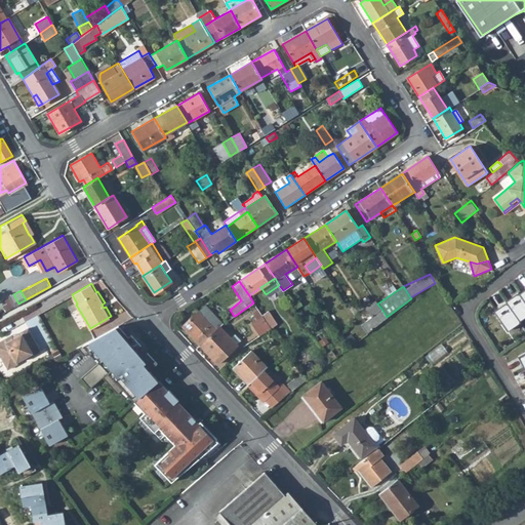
[(514,297),(507,303),(520,321),(524,317),(524,300),(520,294),(519,292),(514,296),(514,297)]
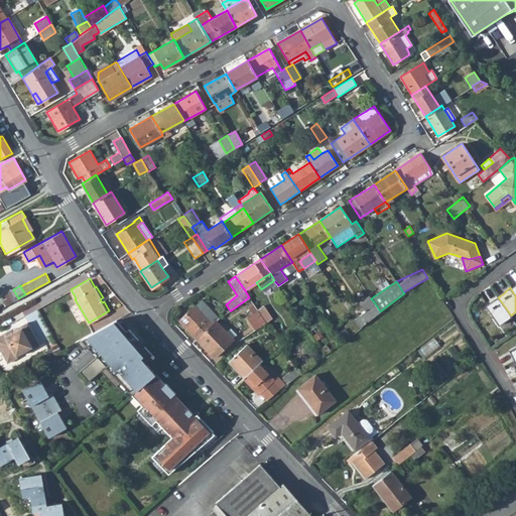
[(296,299),(289,288),(282,292),(289,303),(296,299)]
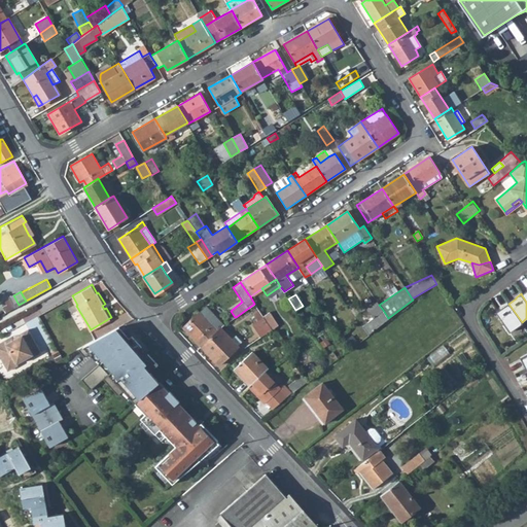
[(504,308),(497,313),(511,331),(523,323),(522,322),(508,304),(503,307),(504,308)]
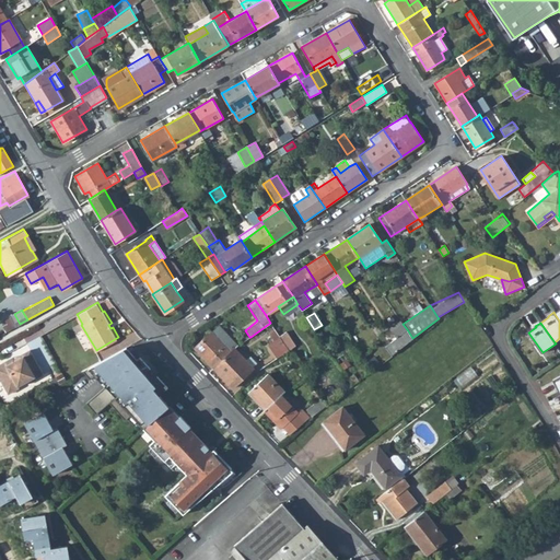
[(194,348),(213,368),(230,352),(221,342),(226,337),(217,327),(212,333),(210,331),(207,336),(194,348)]
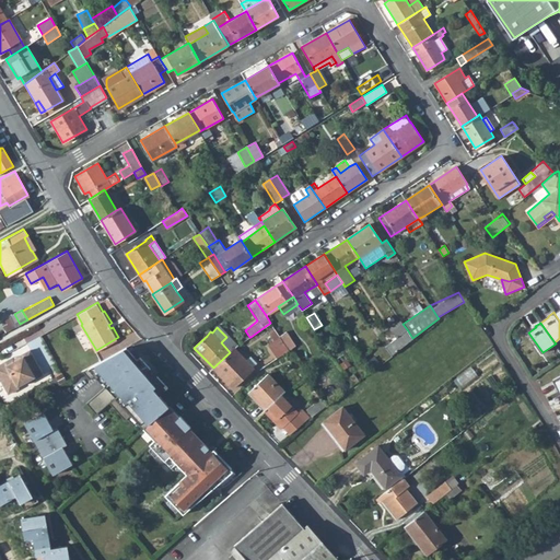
[(407,329),(385,347),(391,356),(412,338),(407,329)]
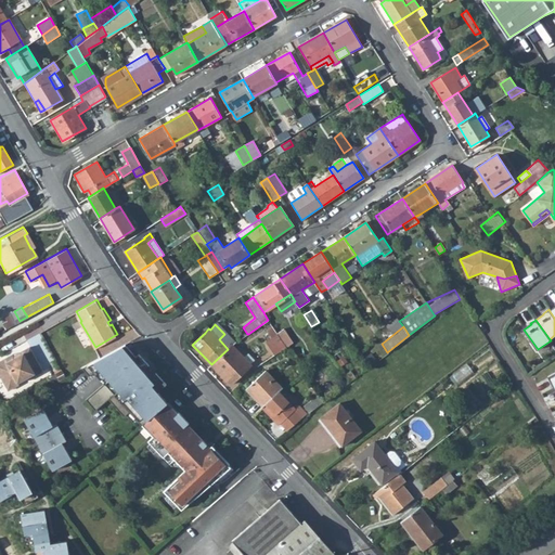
[(293,343),(283,328),(276,333),(278,334),(286,347),(293,343)]
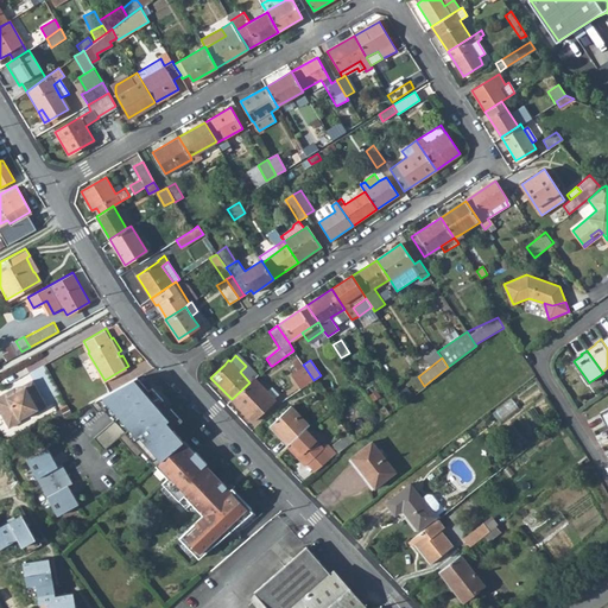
[(246,366),(240,372),(249,382),(254,378),(255,377),(246,366)]
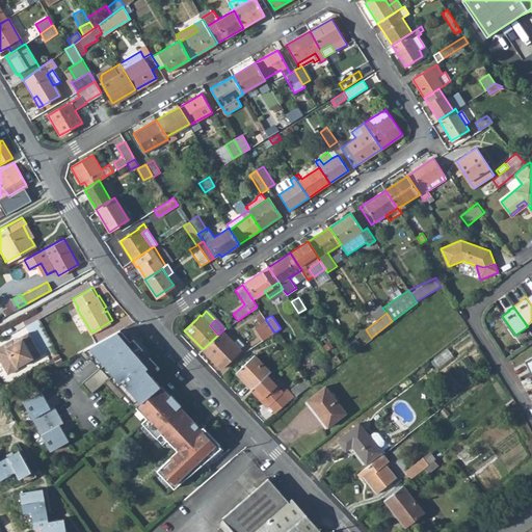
[(263,340),(274,333),(266,320),(255,327),(263,340)]
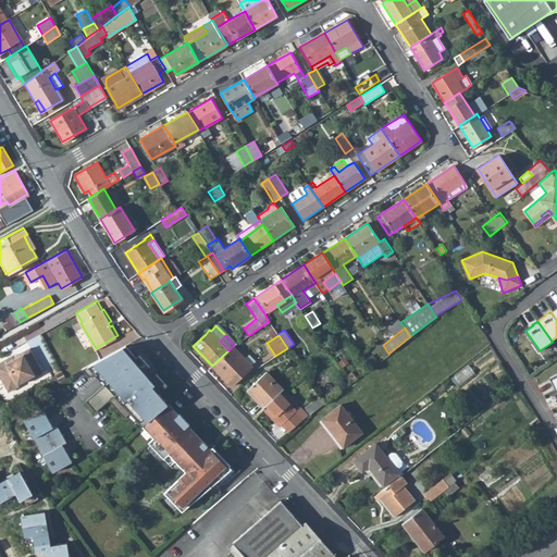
[(44,369),(31,345),(13,355),(14,357),(8,360),(5,357),(0,359),(0,375),(8,390),(19,383),(17,382),(27,376),(31,376),(44,369)]
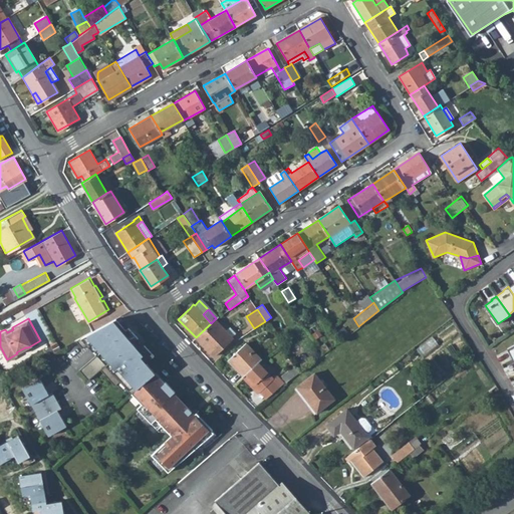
[(131,393),(155,372),(140,355),(145,351),(135,340),(138,337),(129,327),(125,330),(115,318),(76,340),(83,348),(87,344),(96,354),(79,369),(88,379),(101,368),(115,384),(119,380),(131,393)]
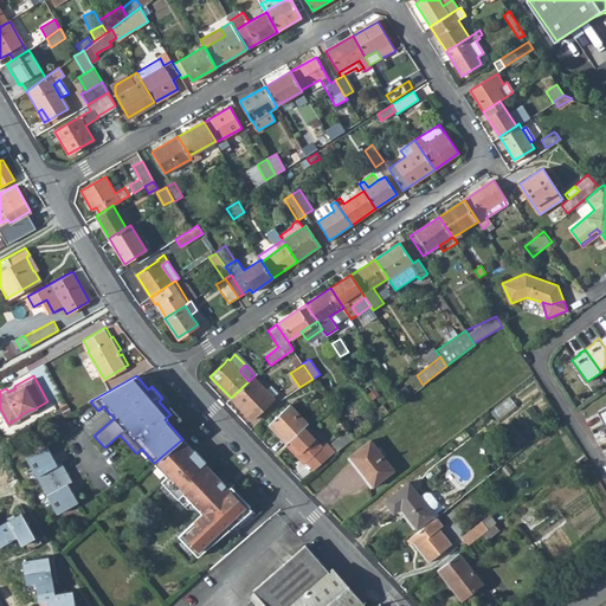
[(231,398),(251,420),(275,398),(274,397),(278,393),(271,386),(266,391),(253,376),(249,381),(231,398)]
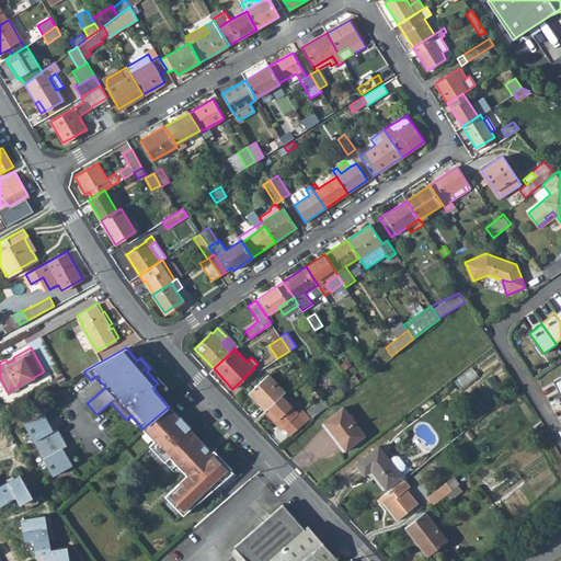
[(284,392),(266,375),(247,393),(264,411),(282,395),(284,392)]
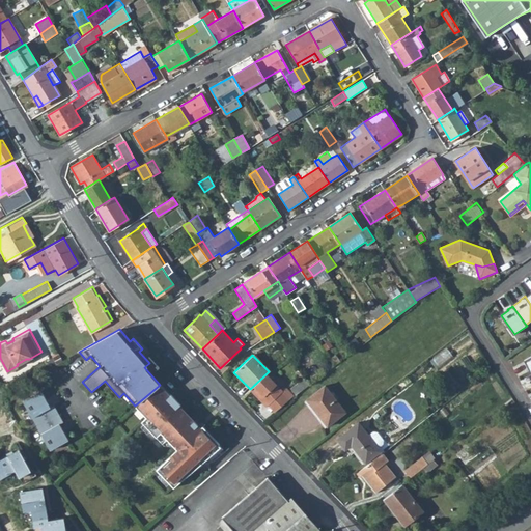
[(320,366),(326,372),(334,366),(330,359),(320,366)]
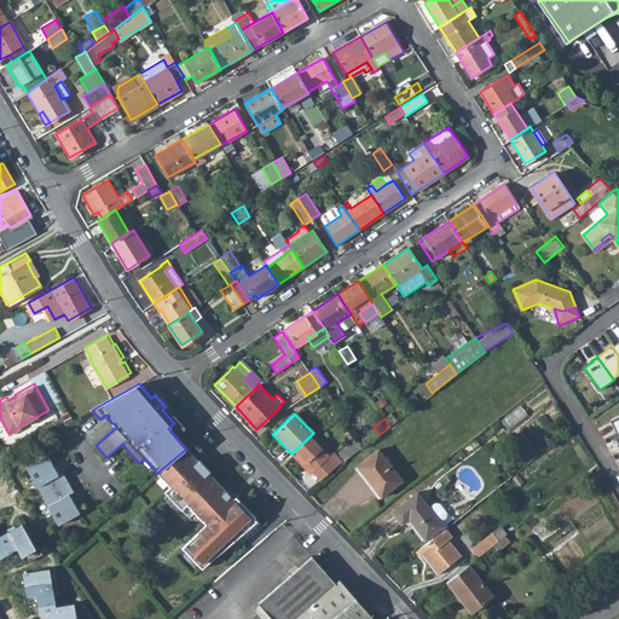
[(311,435),(291,453),(311,473),(313,470),(328,457),(329,455),(311,435)]
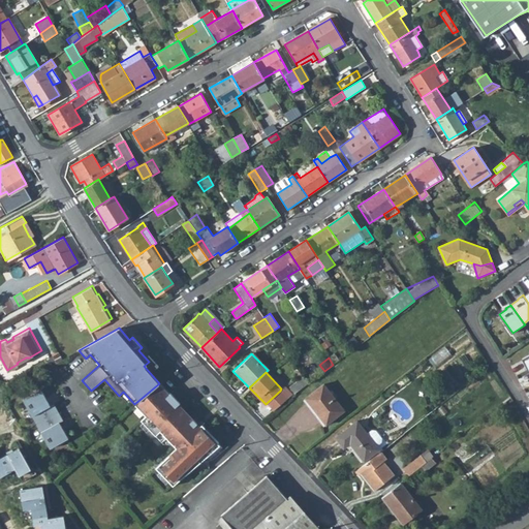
[(289,387),(294,394),(308,383),(304,377),(289,387)]
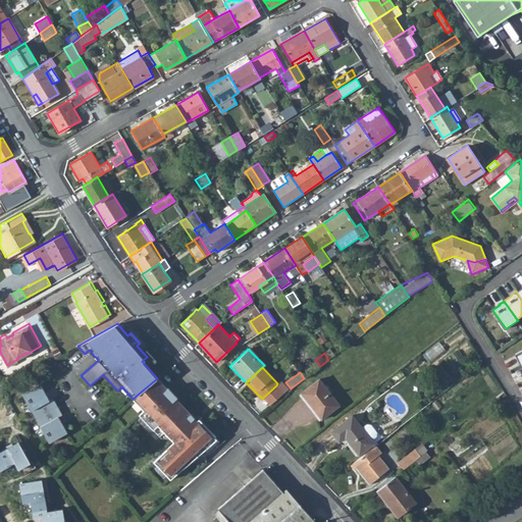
[(167,387),(157,378),(133,399),(142,410),(138,415),(159,435),(164,430),(174,440),(155,461),(173,477),(219,436),(216,434),(217,433),(200,417),(199,418),(177,398),(178,397),(168,386),(167,387)]
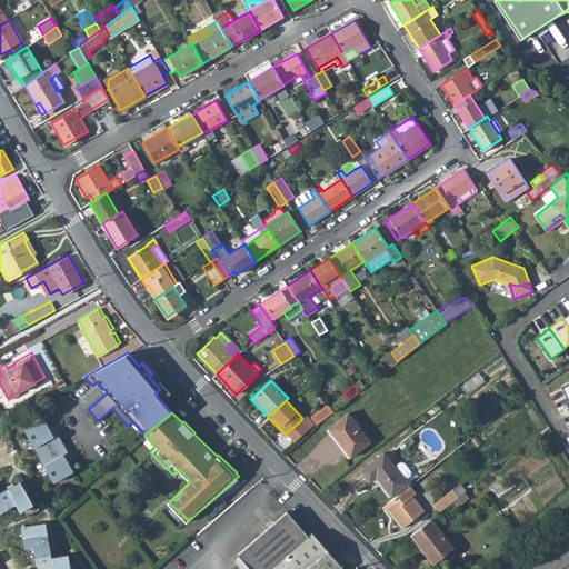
[(350,457),(370,441),(348,412),(328,428),(350,457)]
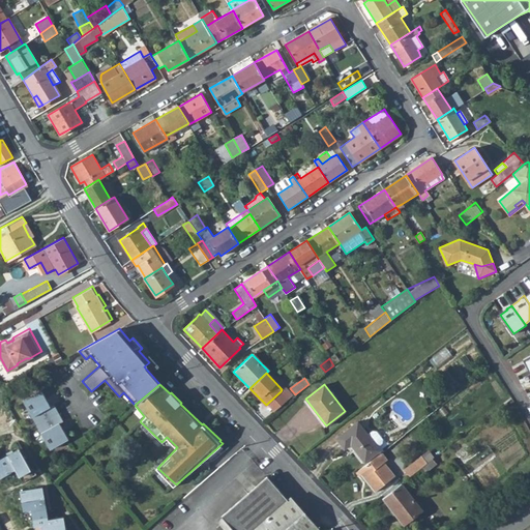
[(40,390),(23,400),(50,449),(68,439),(59,422),(63,421),(54,404),(50,406),(40,390)]
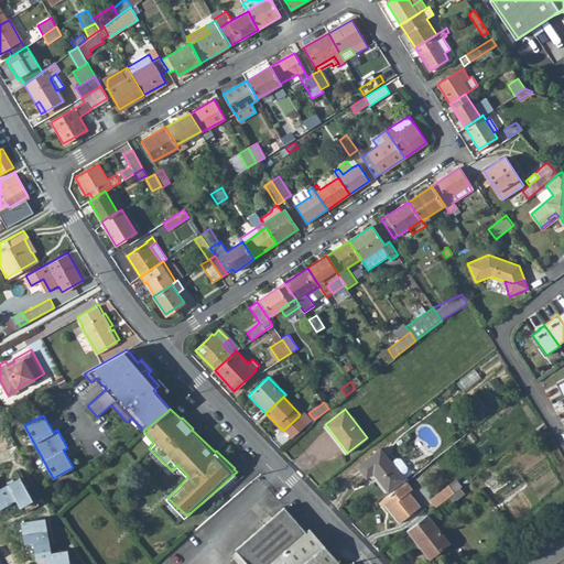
[(306,425),(299,416),(285,429),(293,436),(306,425)]
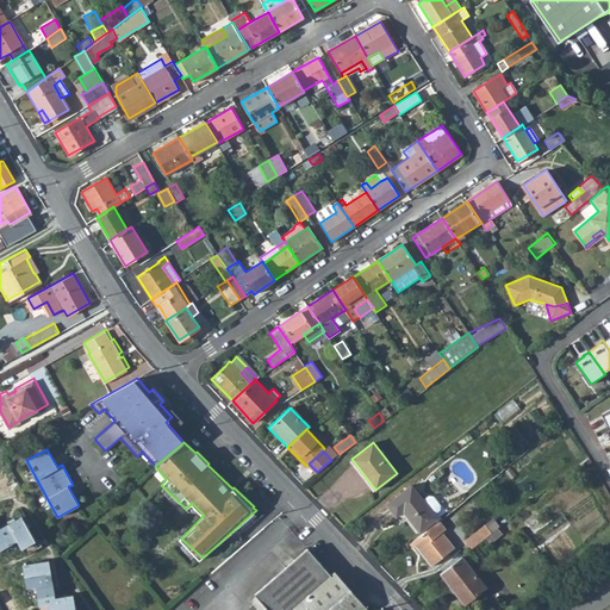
[(418,531),(436,517),(429,508),(434,504),(434,497),(427,487),(419,486),(415,491),(410,485),(386,504),(396,516),(402,511),(418,531)]
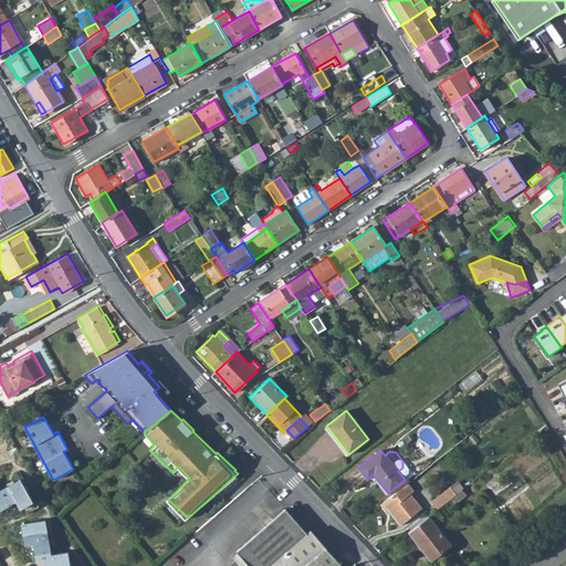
[(20,479),(7,486),(16,502),(20,510),(32,502),(20,479)]
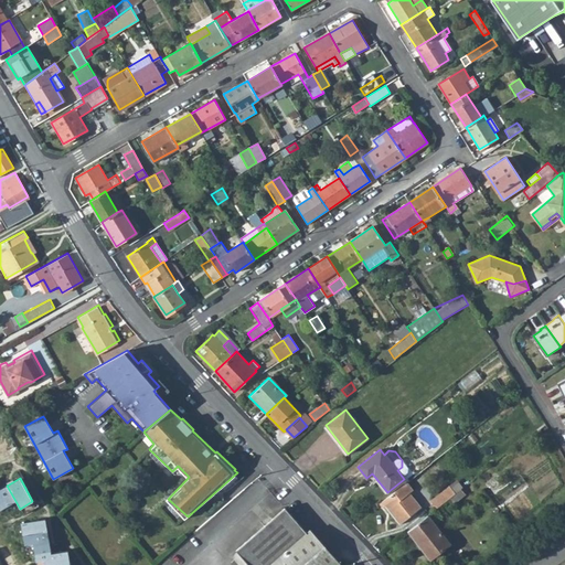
[(408,480),(383,501),(401,523),(423,507),(412,492),(415,489),(408,480)]
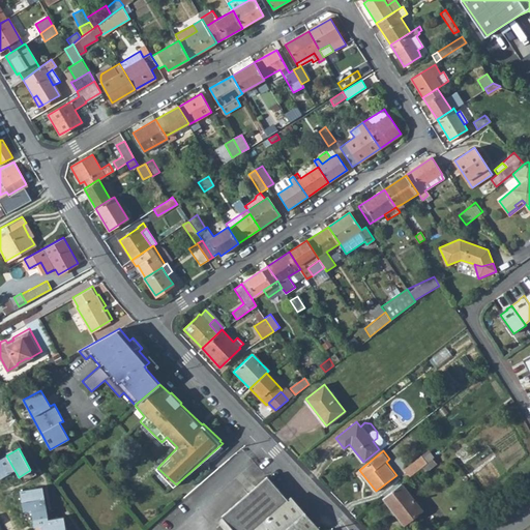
[(434,457),(429,450),(405,469),(410,476),(422,466),(433,459),(434,457)]
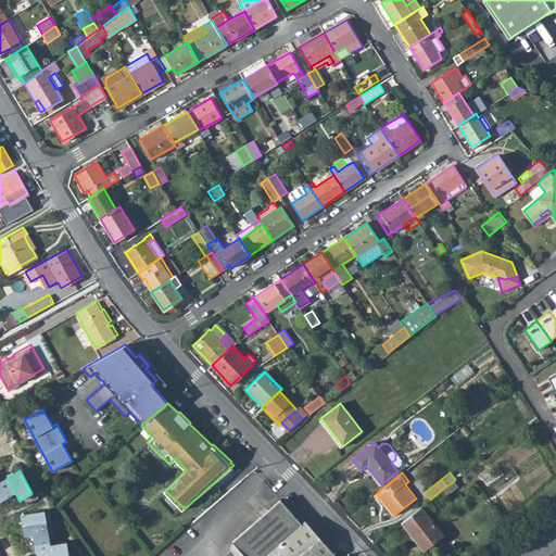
[(0,502),(15,493),(7,478),(0,481),(0,502)]
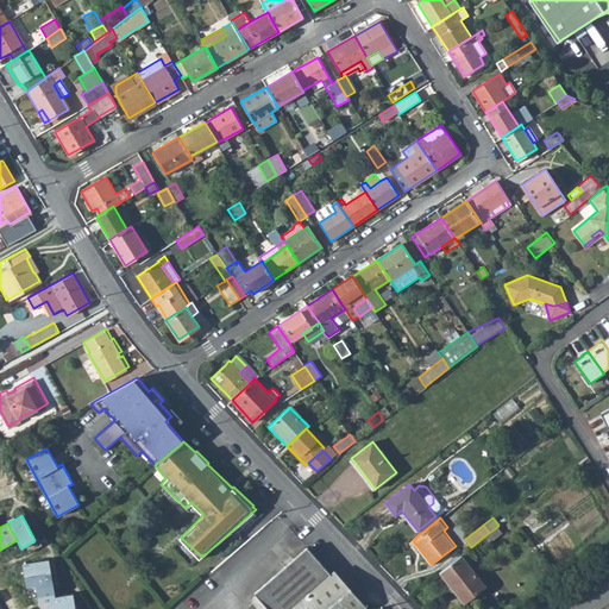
[(485,535),(489,541),(501,532),(497,527),(485,535)]
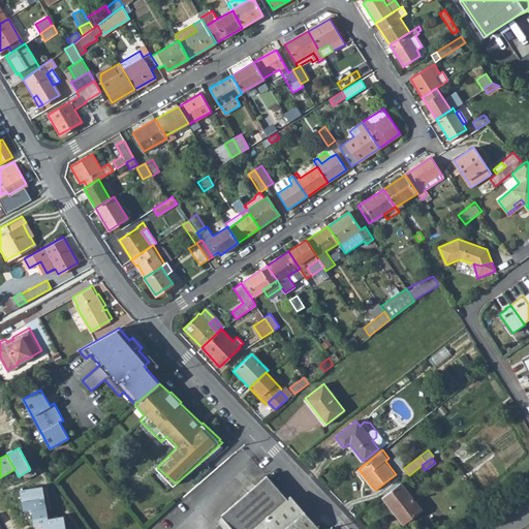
[(219,516),(222,519),(269,478),(266,475),(219,516)]
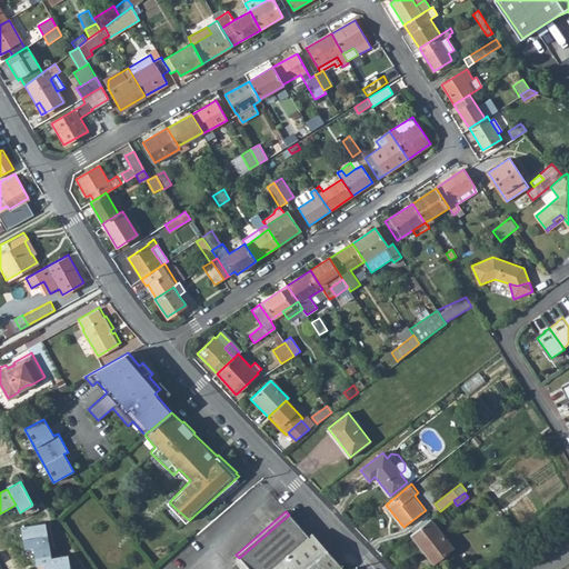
[(289,515),(239,558),(248,568),(247,568),(338,568),(340,567),(310,533),(308,537),(289,515)]
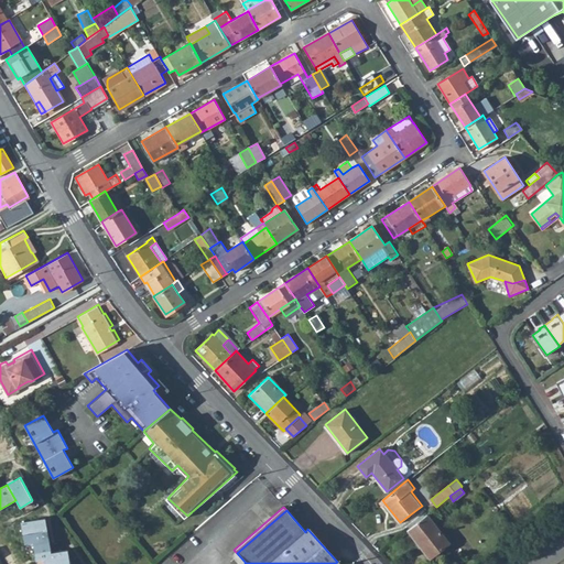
[(430,557),(448,542),(426,514),(407,530),(430,557)]
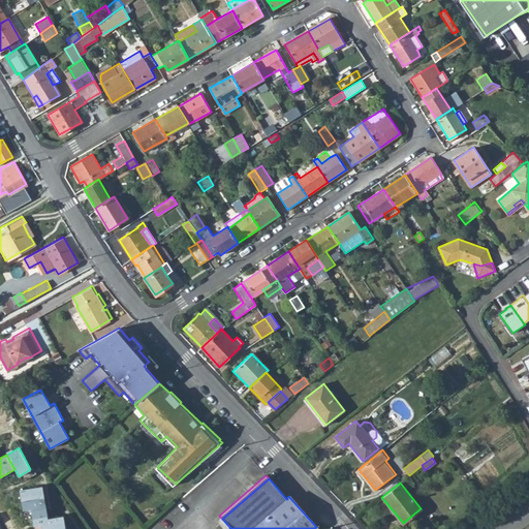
[(42,486),(20,490),(23,509),(30,508),(32,522),(48,519),(42,486)]
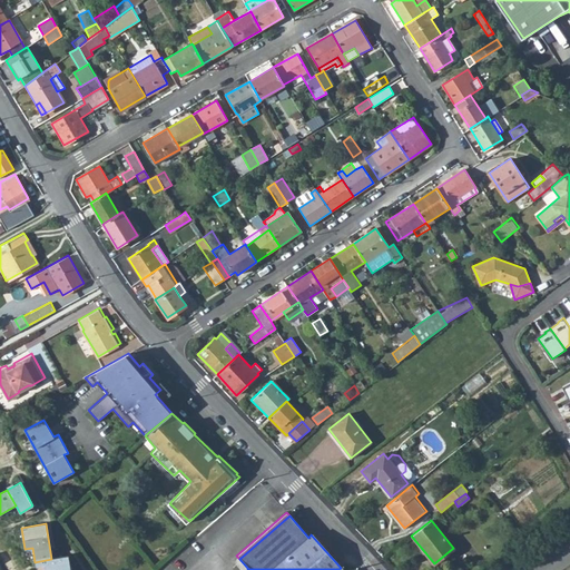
[(51,559),(35,562),(36,566),(45,564),(45,569),(70,569),(68,557),(51,559)]
